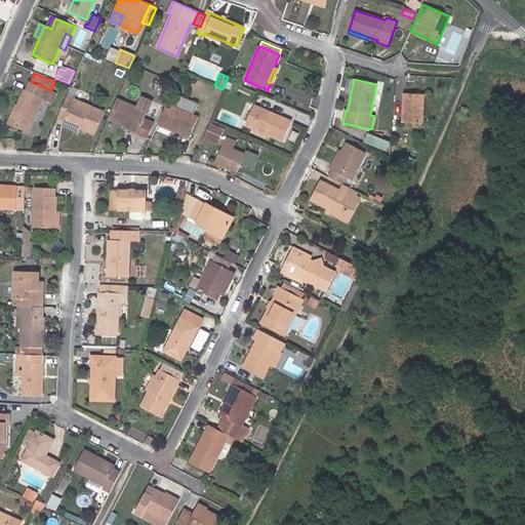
[(29,132),(43,99),(52,103),(56,93),(51,90),(31,82),(30,82),(27,90),(24,89),(17,105),(10,124),(29,132)]
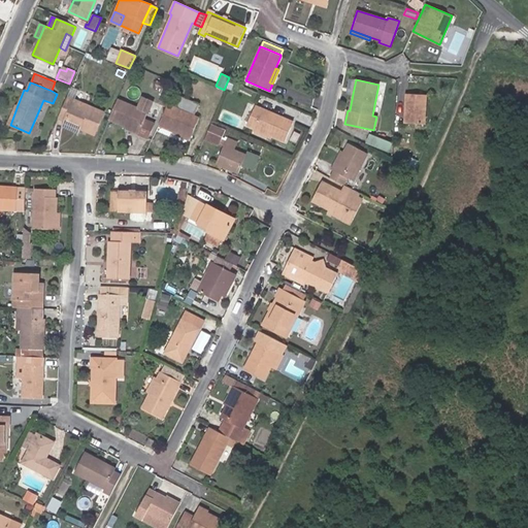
[(167,98),(170,91),(156,85),(154,90),(160,93),(160,95),(162,96),(167,98)]
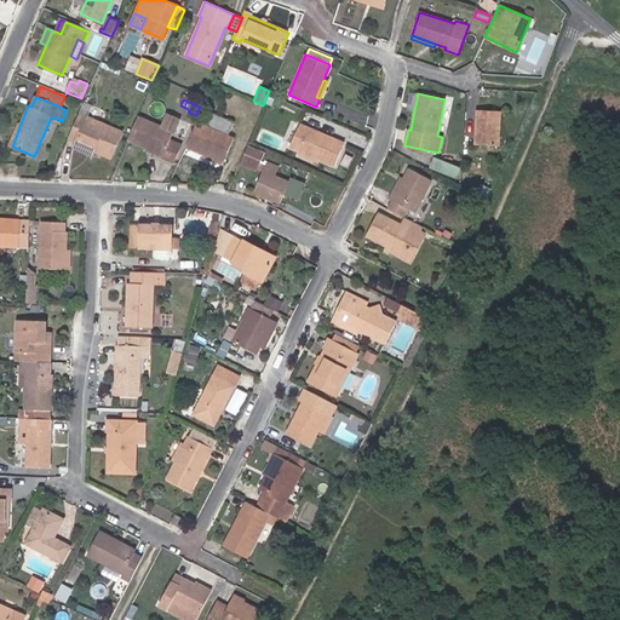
[(499,147),(500,112),(477,110),(475,144),(499,147)]
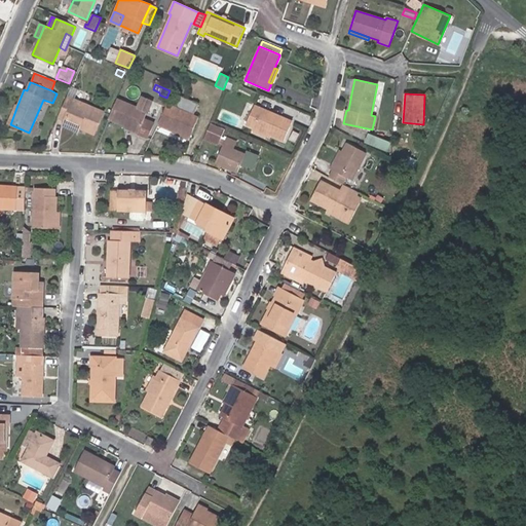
[(95,135),(104,112),(67,96),(58,118),(64,121),(64,122),(79,128),(95,135)]
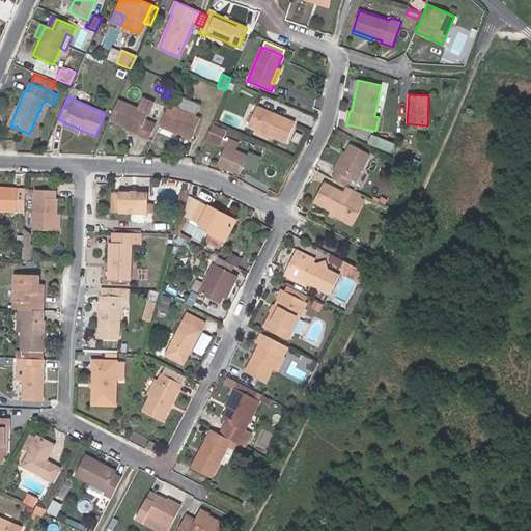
[(191,140),(200,118),(195,116),(200,105),(182,96),(176,108),(168,105),(160,126),(174,133),(191,140)]
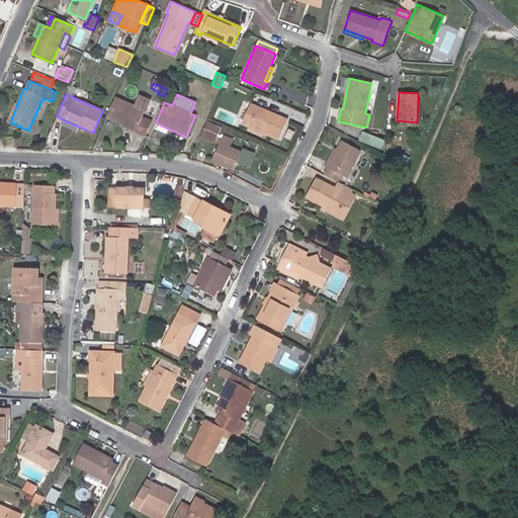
[(161,104),(164,96),(159,94),(156,101),(161,104)]
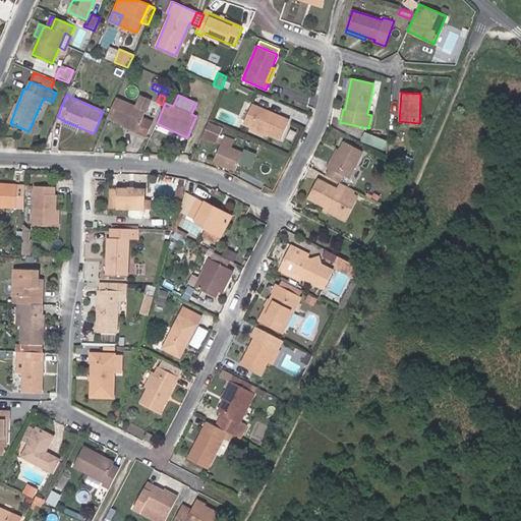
[(147,112),(151,100),(140,96),(136,106),(116,98),(109,116),(124,123),(137,129),(136,132),(147,136),(153,122),(142,117),(146,112),(147,112)]
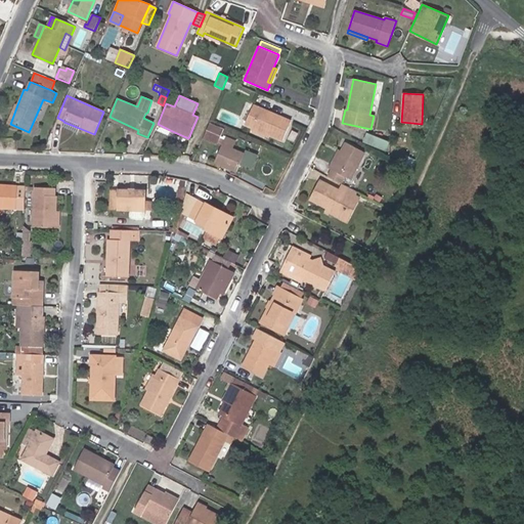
[(10,124),(17,104),(16,104),(8,123),(10,124)]
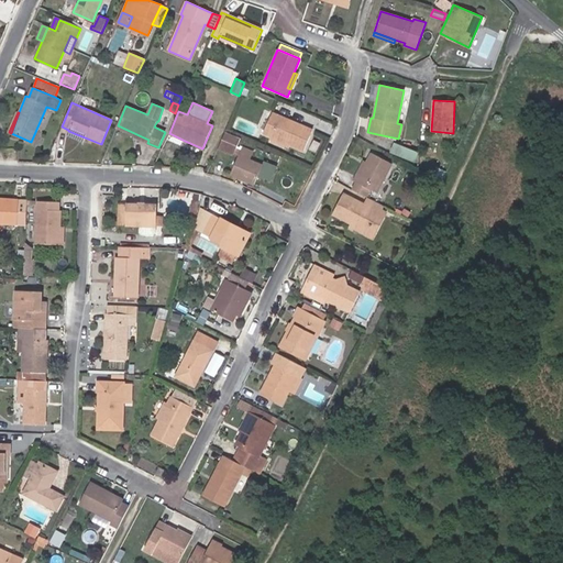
[(304,151),(312,130),(272,112),(263,133),(271,136),(289,145),(304,151)]
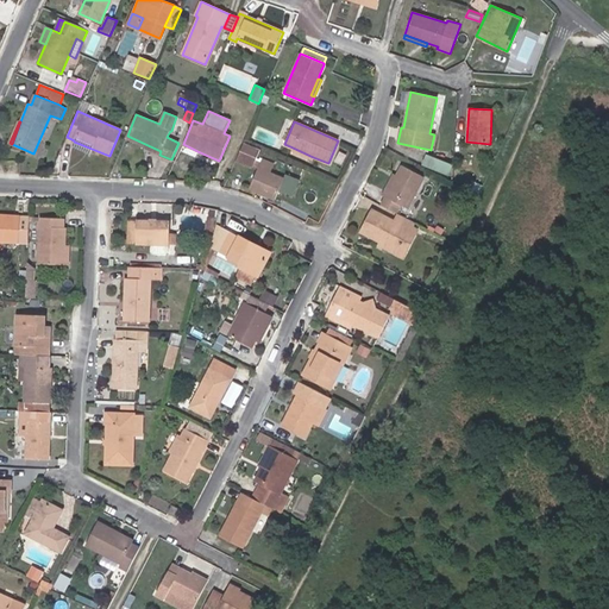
[(90,154),(92,149),(74,142),(73,145),(90,154)]
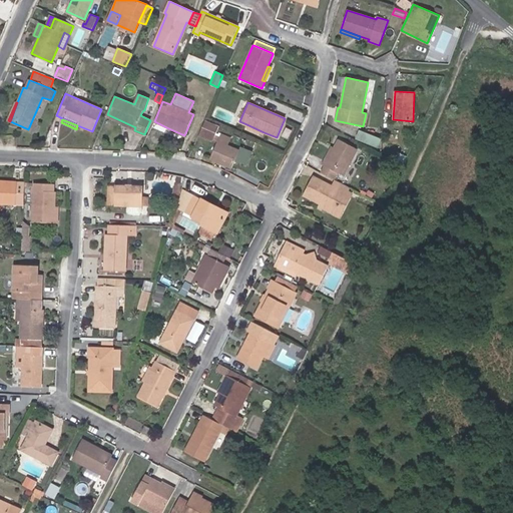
[(219,126),(204,120),(198,135),(212,141),(213,140),(216,133),(219,126)]
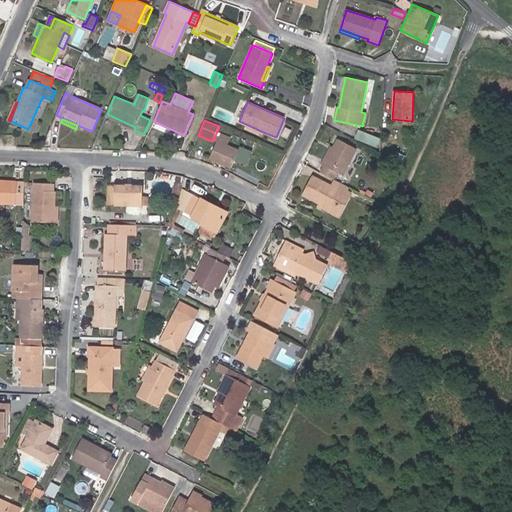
[(135,127),(122,121),(121,124),(134,130),(135,127)]
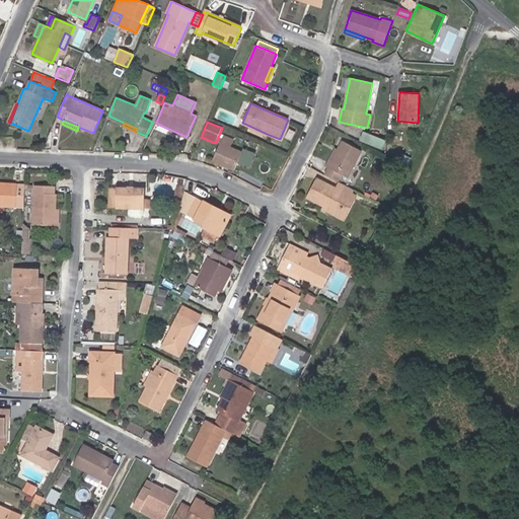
[(267,134),(249,126),(248,129),(266,136),(267,134)]
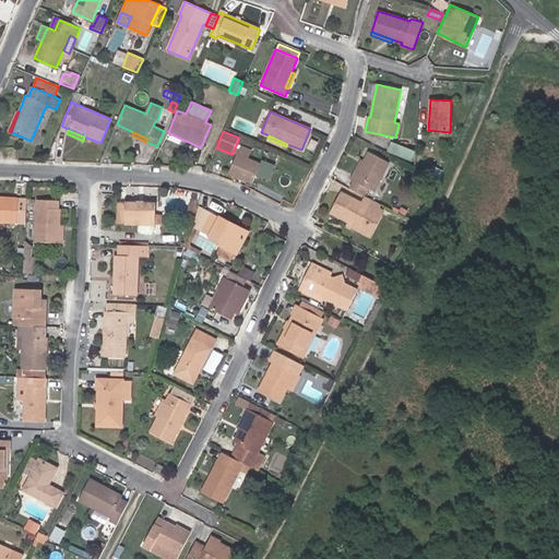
[(201,147),(183,140),(183,141),(201,149),(201,147)]
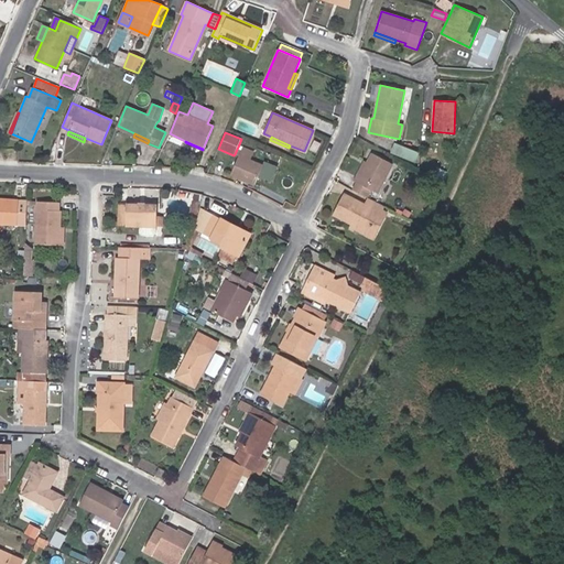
[(397,143),(393,154),(419,161),(422,150),(397,143)]
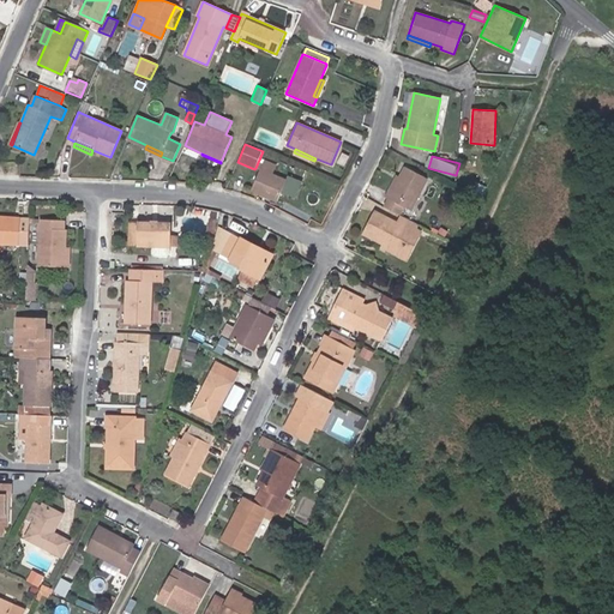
[(281,192),(287,179),(274,174),(277,166),(264,160),(260,170),(251,190),(277,202),(281,192)]
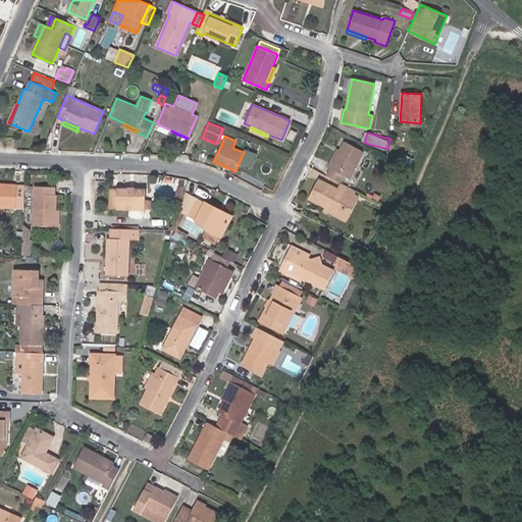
[(350,179),(364,152),(345,142),(340,150),(330,169),(326,175),(340,183),(344,175),(350,179)]
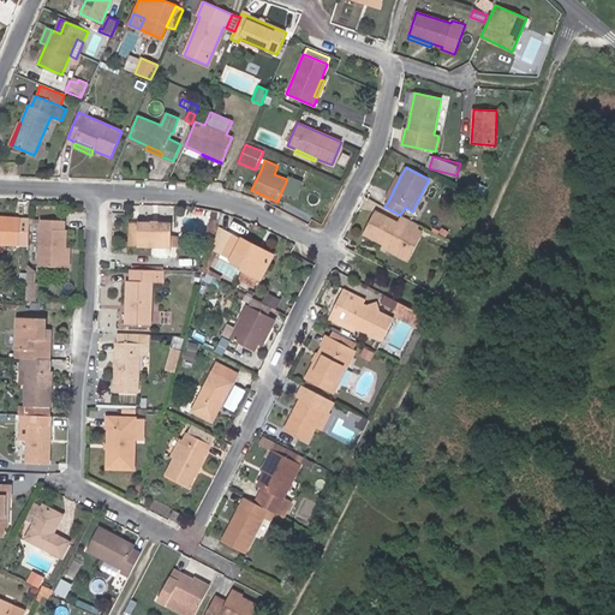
[(389,199),(400,177),(398,175),(386,197),(389,199)]
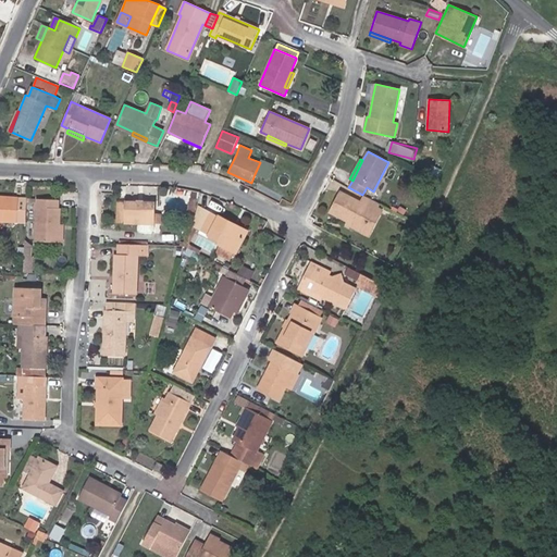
[(268,180),(274,164),(261,160),(260,162),(255,174),(268,180)]
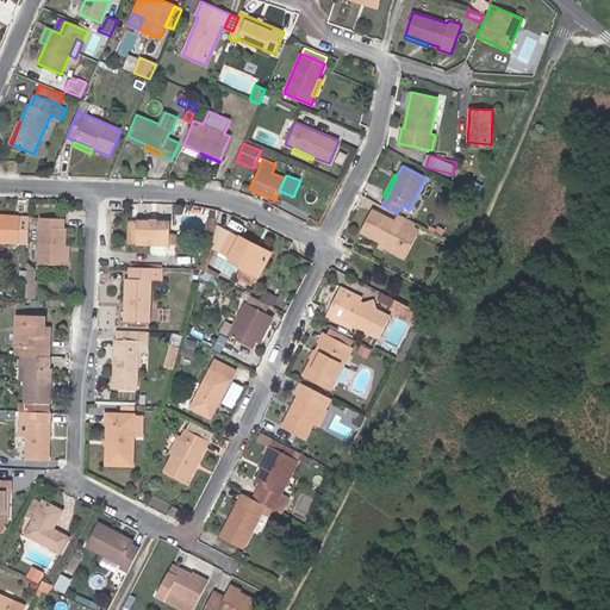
[(416,223),(399,215),(394,222),(373,210),(361,232),(380,243),(399,253),(414,228),(416,223)]
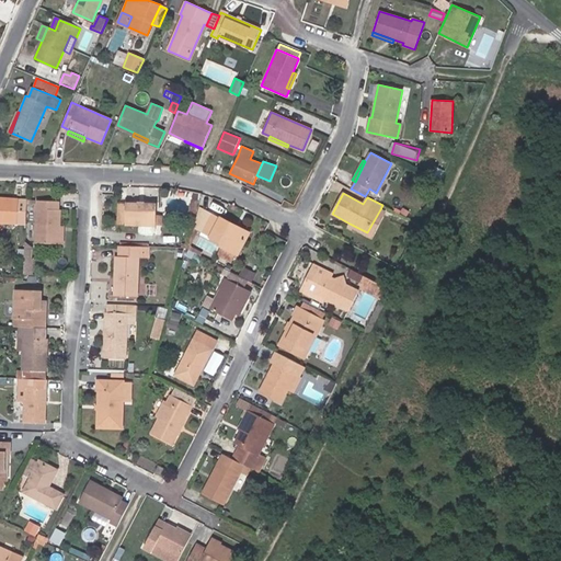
[(25,224),(26,199),(0,197),(0,231),(1,232),(1,222),(25,224)]
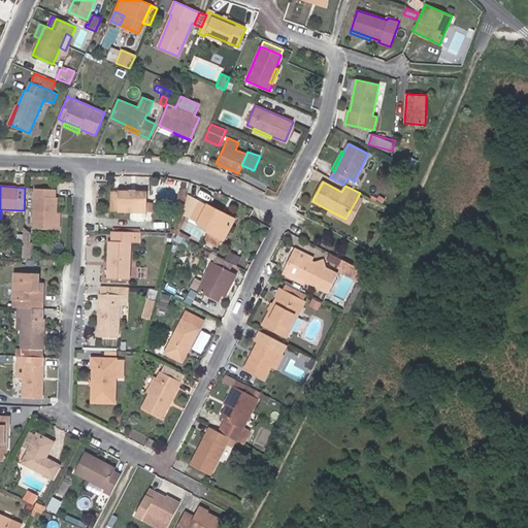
[(57,230),(57,212),(57,198),(56,198),(56,190),(35,189),(33,229),(57,230)]
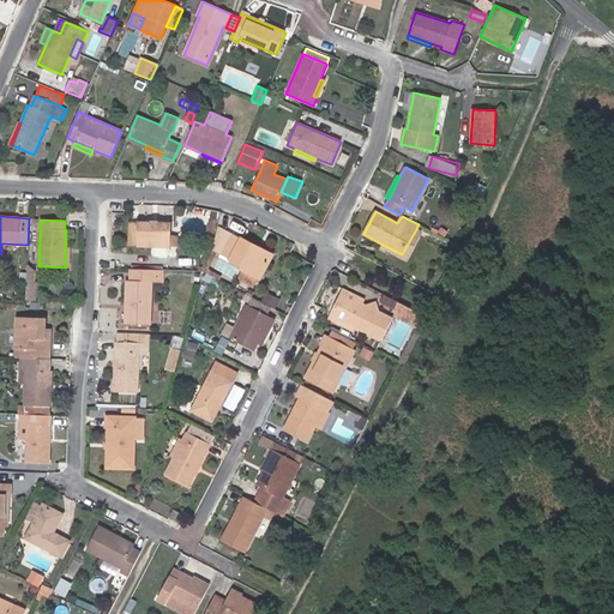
[(170,235),(172,223),(130,222),(128,246),(152,247),(151,253),(155,257),(167,257),(170,254),(170,247),(170,235)]
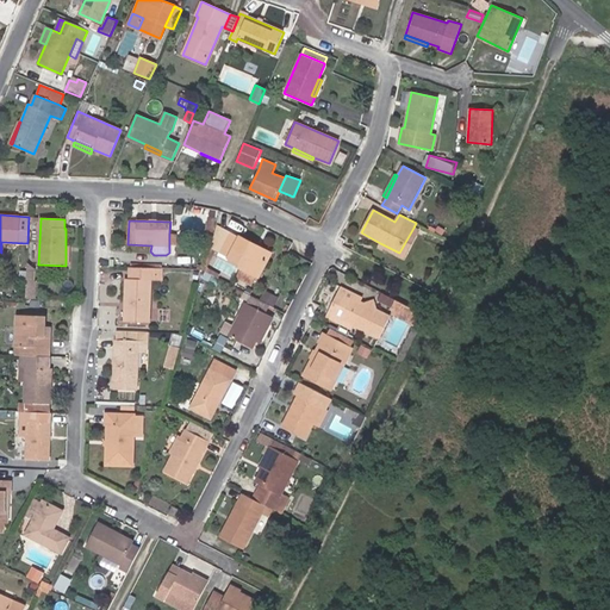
[(221,253),(231,234),(216,225),(203,269),(218,278),(221,274),(209,268),(207,267),(216,250),(221,253)]
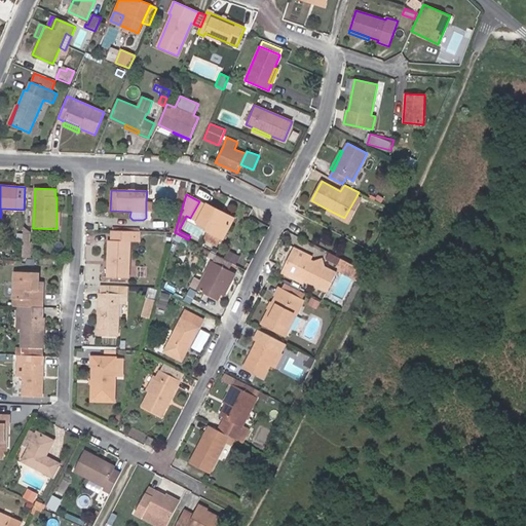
[(348,223),(361,198),(357,196),(344,218),(328,210),(327,212),(348,223)]
